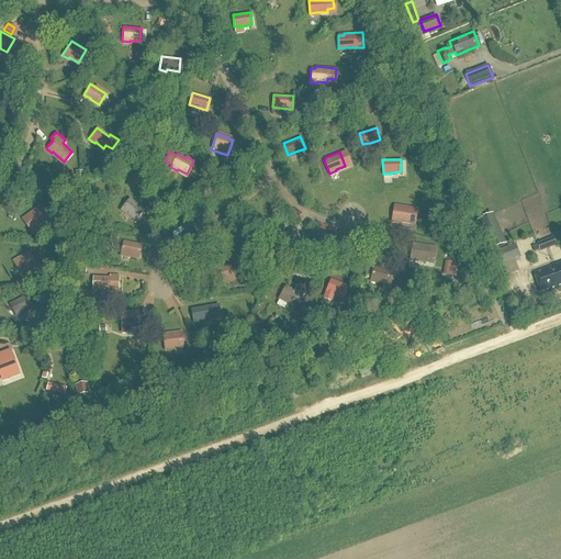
[(121,208),(126,212),(134,219),(143,209),(128,198),(121,208)]
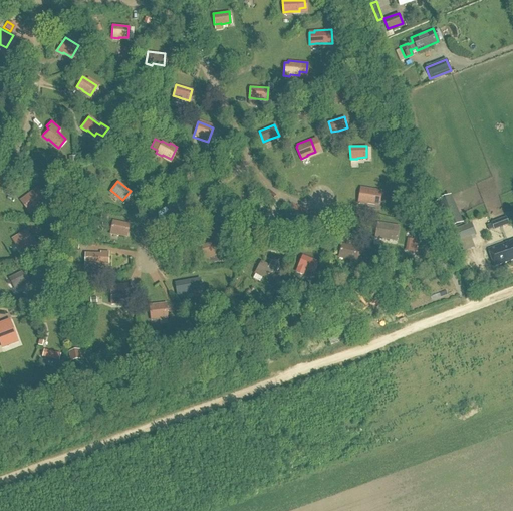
[(364,203),(364,201),(373,203),(374,200),(378,200),(380,189),(359,186),(357,200),(357,202),(364,203)]
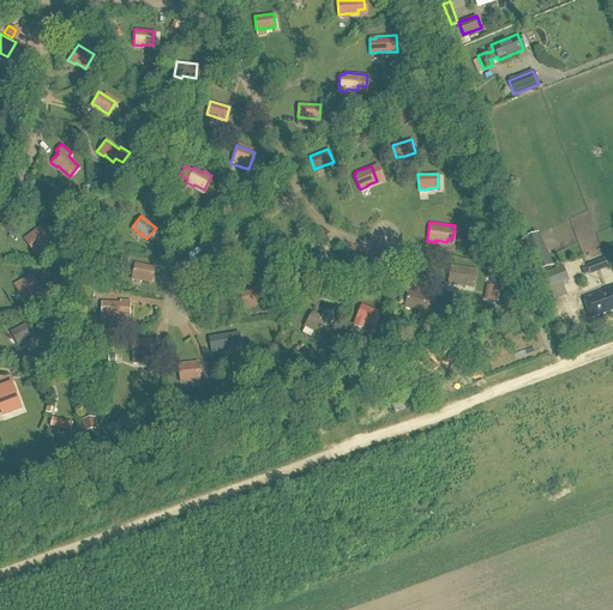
[(40,246),(49,239),(41,228),(25,240),(34,251),(40,246)]
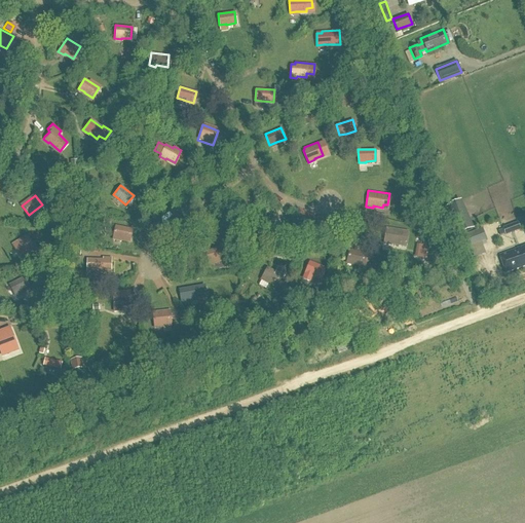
[(471,228),(457,199),(443,207),(456,235),(471,228)]
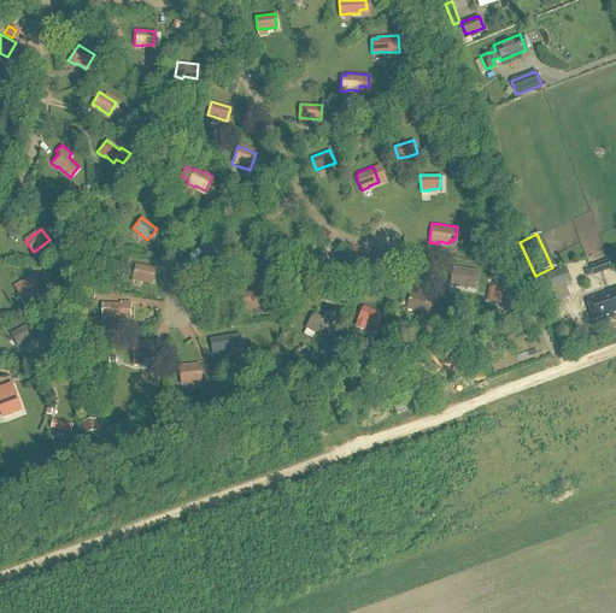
[(480,252),(475,235),(467,236),(470,254),(480,252)]
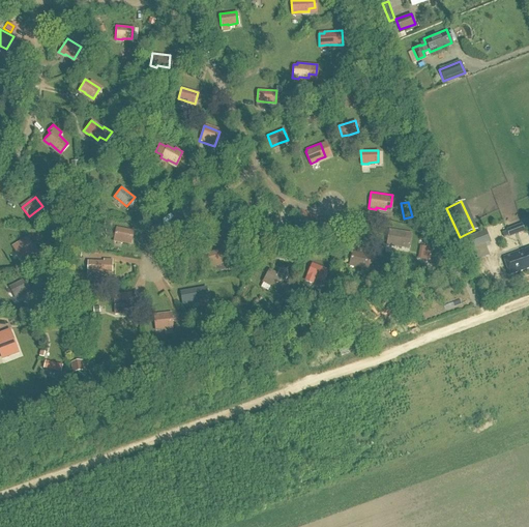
[(520,223),(504,229),(507,236),(523,230),(520,223)]
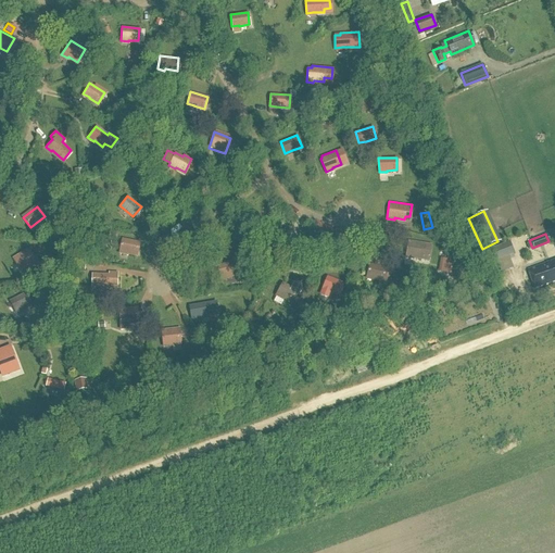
[(139,241),(122,238),(118,252),(127,253),(127,252),(136,254),(139,241)]
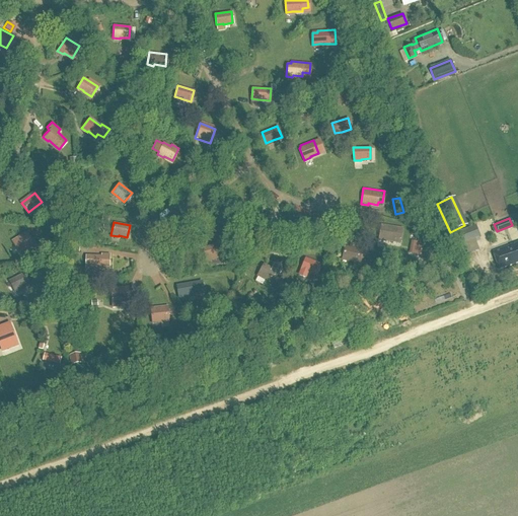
[(401,227),(381,223),(378,238),(385,240),(385,238),(399,241),(401,227)]
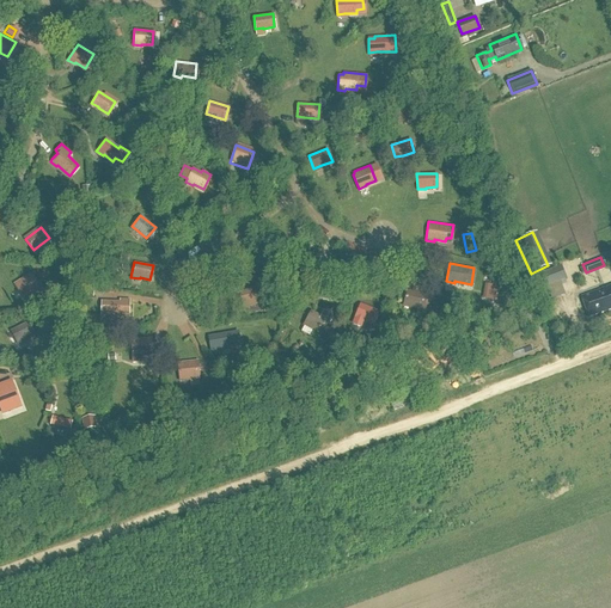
[(560,263),(539,271),(544,283),(564,275),(560,263)]
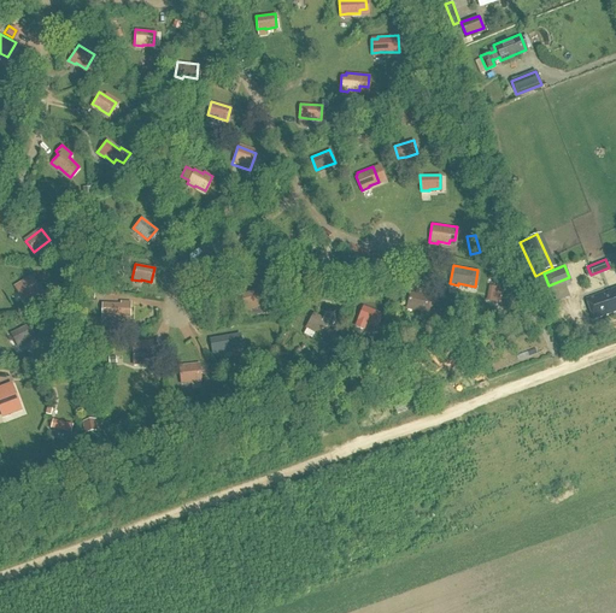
[(30,273),(13,284),(23,299),(24,300),(30,295),(30,294),(39,288),(31,277),(30,273)]
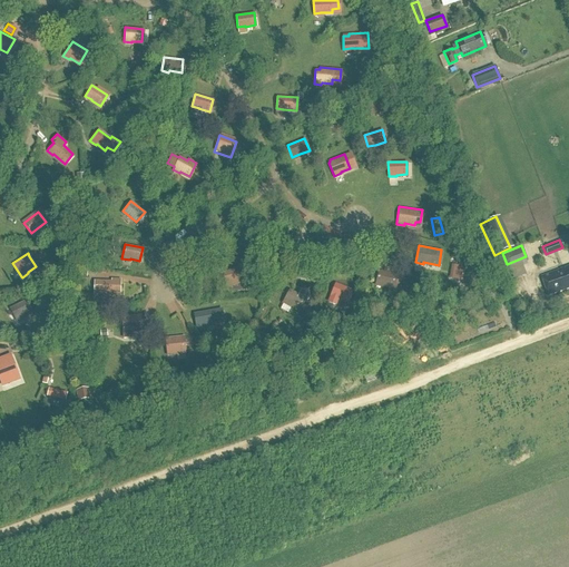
[(568,264),(540,274),(547,294),(568,285),(568,264)]
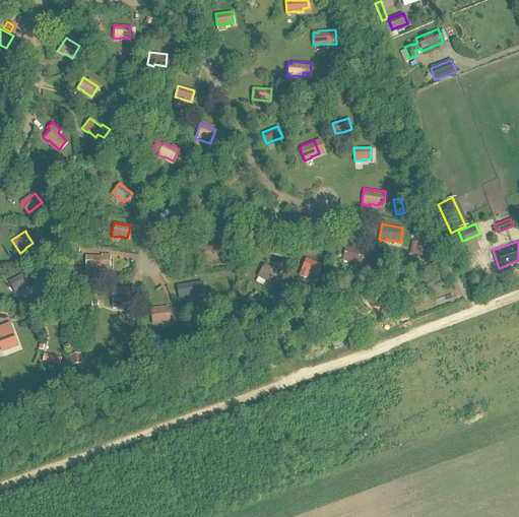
[(218,243),(203,248),(206,258),(212,257),(221,254),(218,243)]
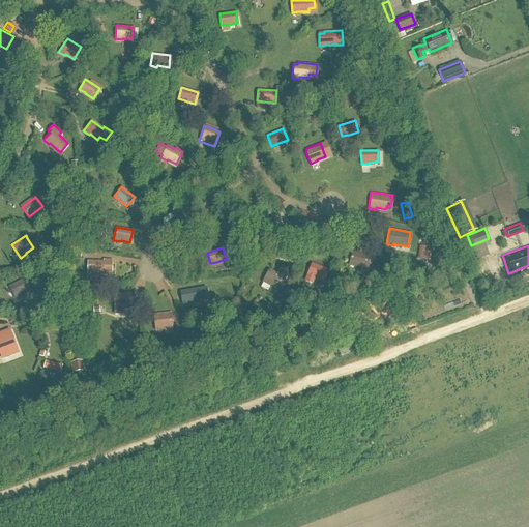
[(355,264),(364,266),(368,255),(352,251),(349,262),(355,264)]
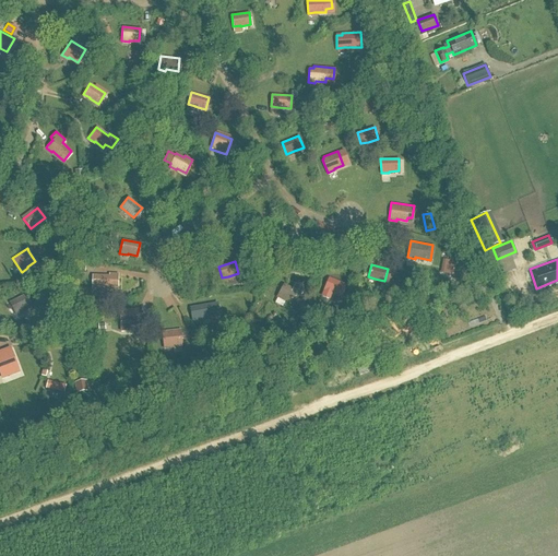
[(92,288),(99,288),(99,287),(109,287),(109,283),(113,283),(113,287),(117,287),(117,272),(109,272),(109,274),(92,274),(92,288)]
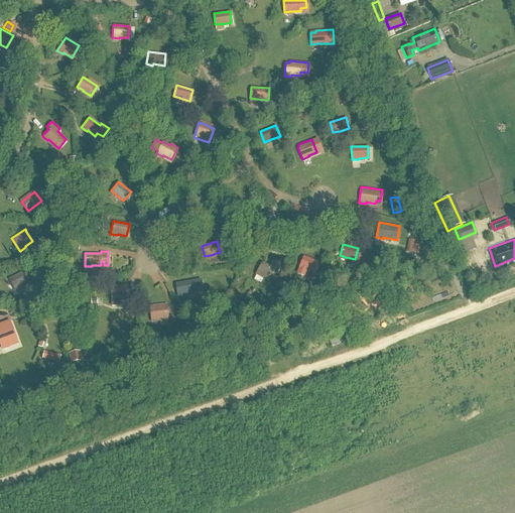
[(298,266),(304,268),(304,269),(313,272),(318,262),(303,255),(298,266)]
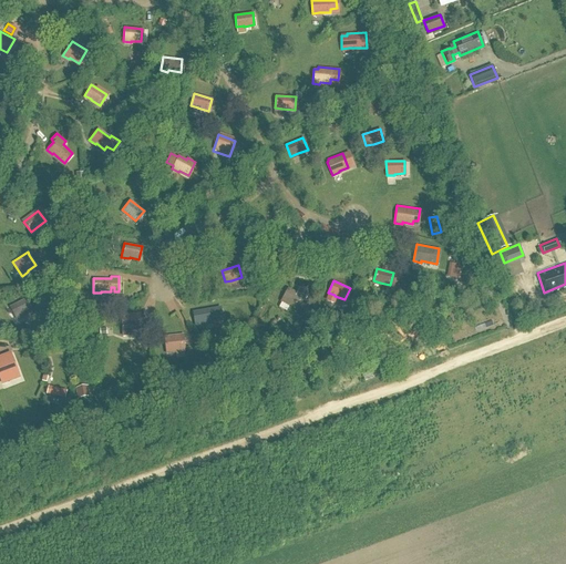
[(287,287),(281,298),(288,303),(297,307),(302,296),(306,290),(297,286),(294,291),(287,287)]
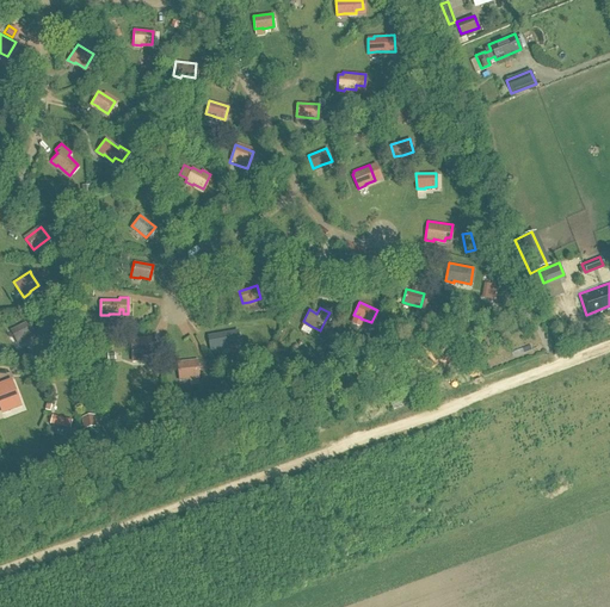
[(11,329),(18,342),(25,339),(24,338),(34,333),(28,320),(11,329)]
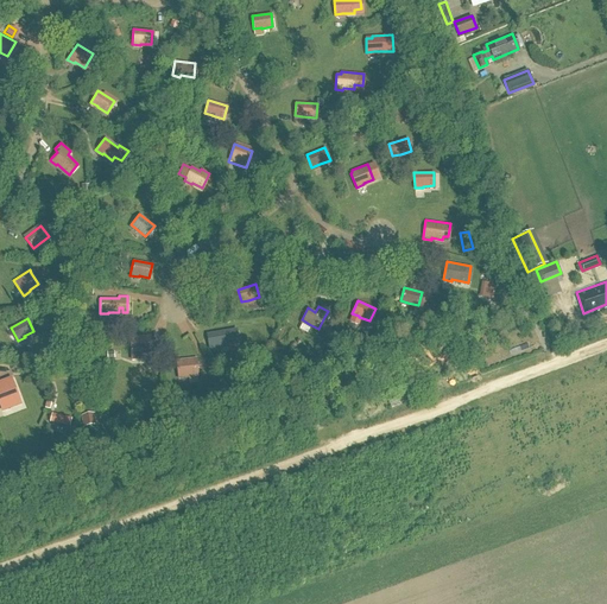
[(389,324),(391,332),(403,329),(400,320),(389,324)]
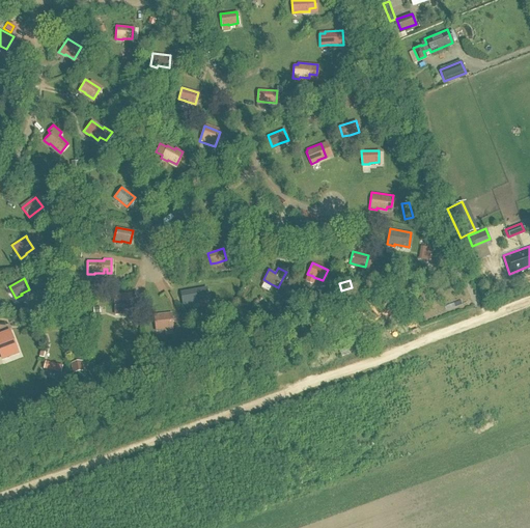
[(189,289),(180,292),(183,303),(192,302),(192,301),(198,300),(207,299),(205,286),(189,289)]
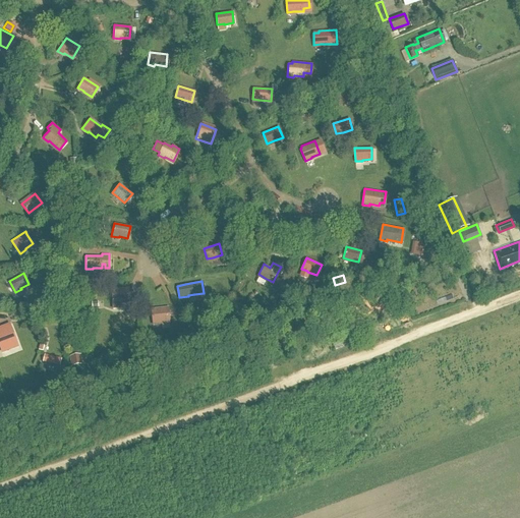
[(119,306),(119,301),(128,301),(128,287),(120,287),(120,290),(112,290),(112,307),(119,306)]
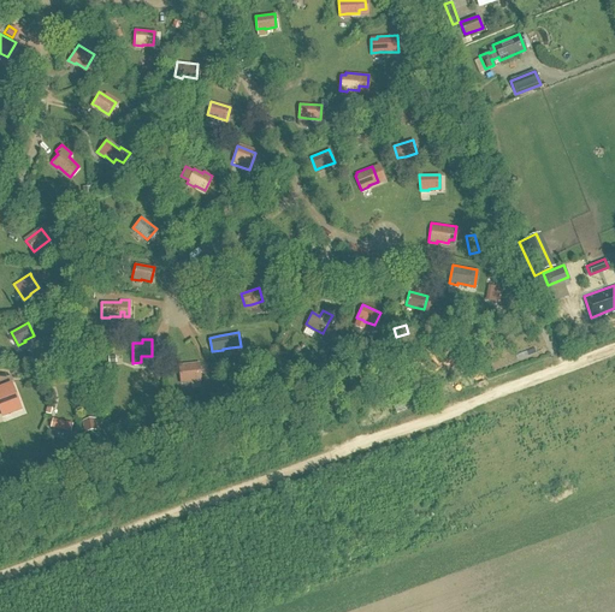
[(178,367),(179,380),(188,379),(188,380),(200,379),(197,364),(178,367)]
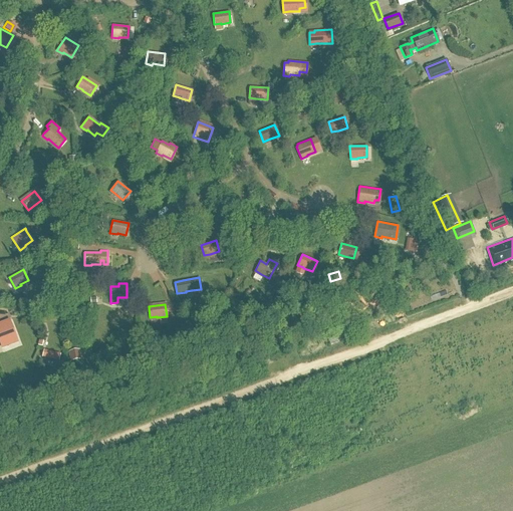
[(0,341),(1,345),(8,343),(6,338),(15,335),(8,318),(0,321),(0,341)]
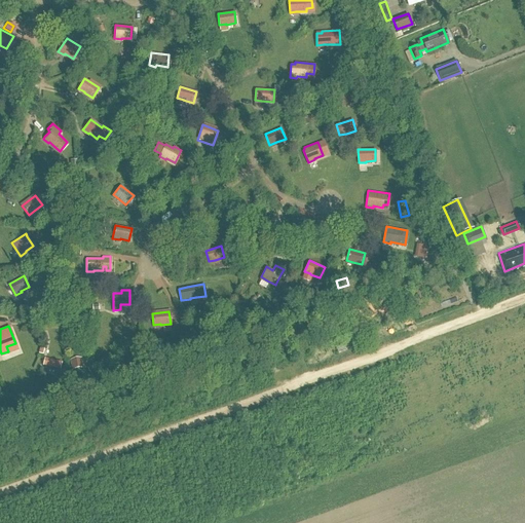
[(43,357),(41,364),(58,368),(60,361),(43,357)]
